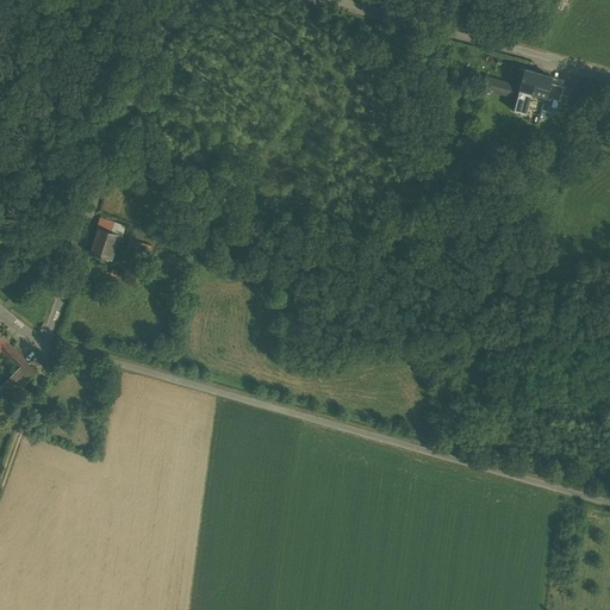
[(552,78),(524,69),(522,78),(520,76),(517,82),(521,82),(518,88),(520,89),(514,111),(523,113),(529,93),(546,98),(546,95),(549,82),(552,78)]
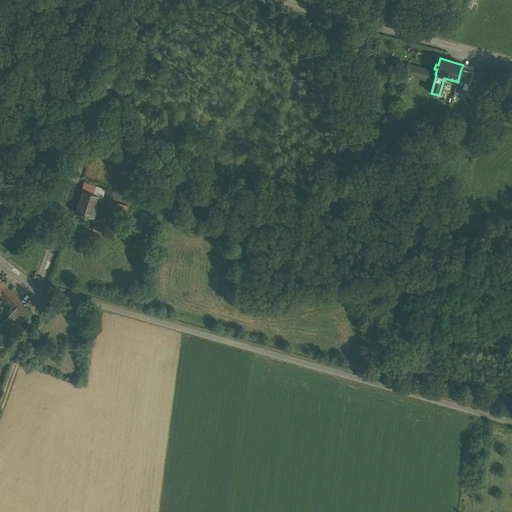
[(415,68),(407,65),(404,74),(413,76),(415,68)]
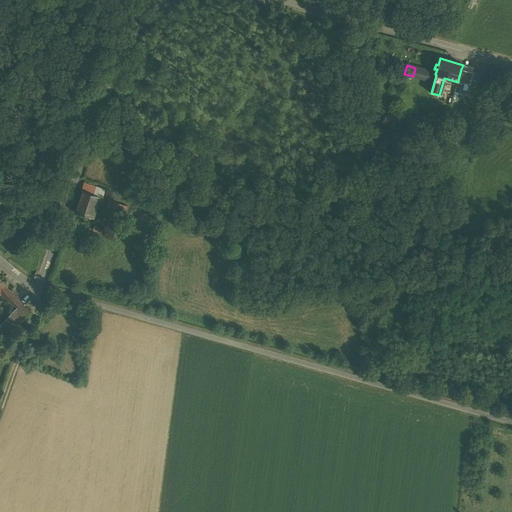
[(432,72),(415,68),(413,76),(429,81),(432,72)]
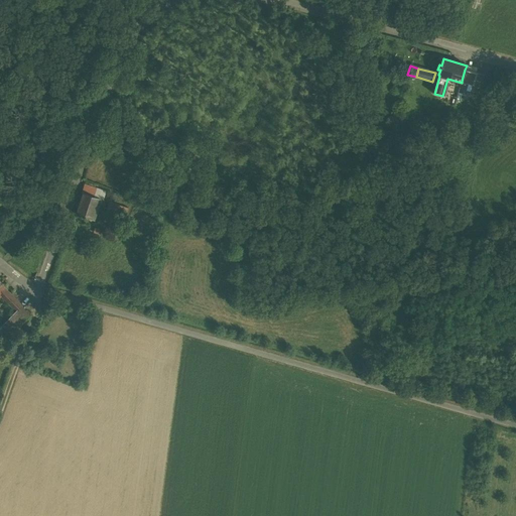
[(465,70),(462,81),(473,84),(476,73),(465,70)]
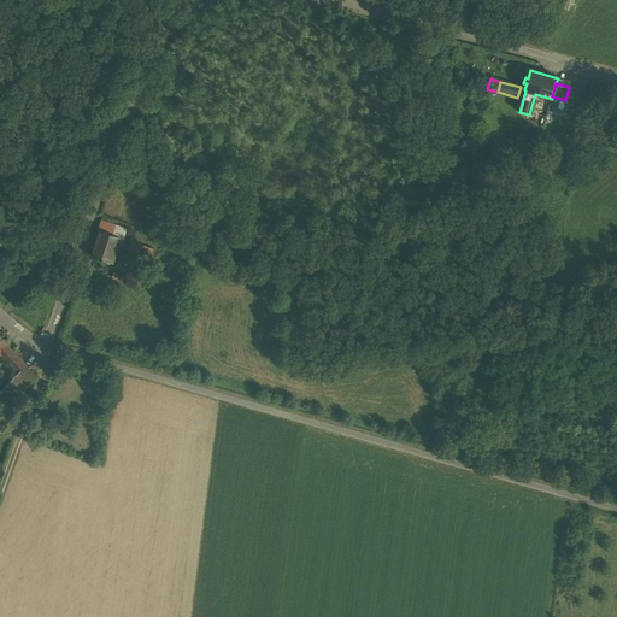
[(546,117),(533,113),(530,122),(544,127),(546,117)]
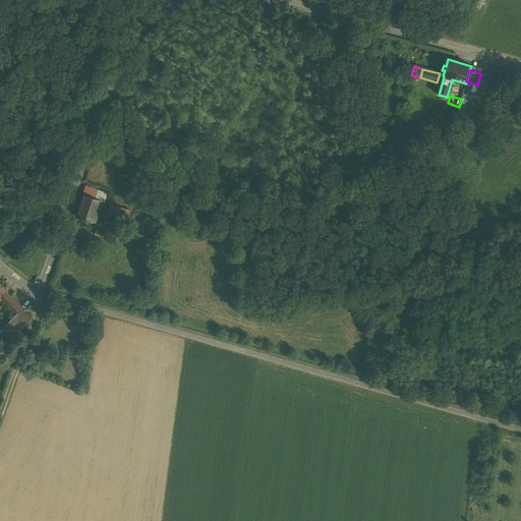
[(97,190),(84,186),(81,195),(83,196),(83,194),(95,198),(97,191),(97,190)]
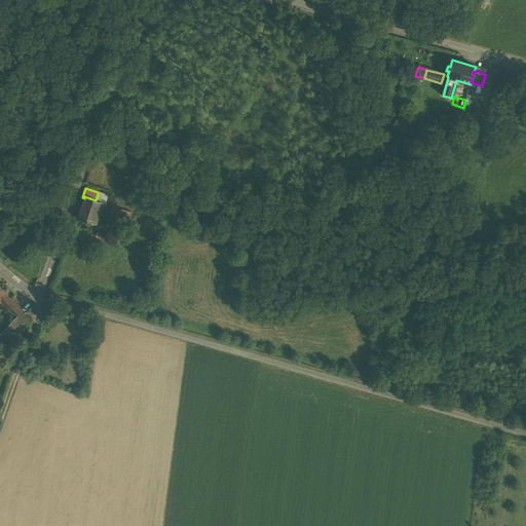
[(98,193),(96,200),(101,202),(100,207),(103,208),(104,203),(106,203),(108,196),(98,193)]
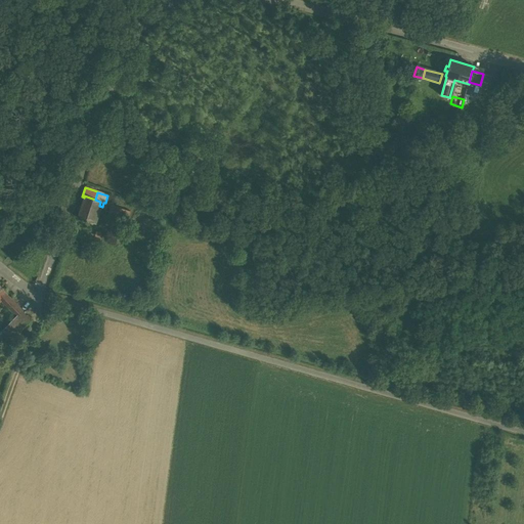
[(95,200),(84,195),(84,198),(77,217),(93,222),(99,206),(100,202),(95,200)]
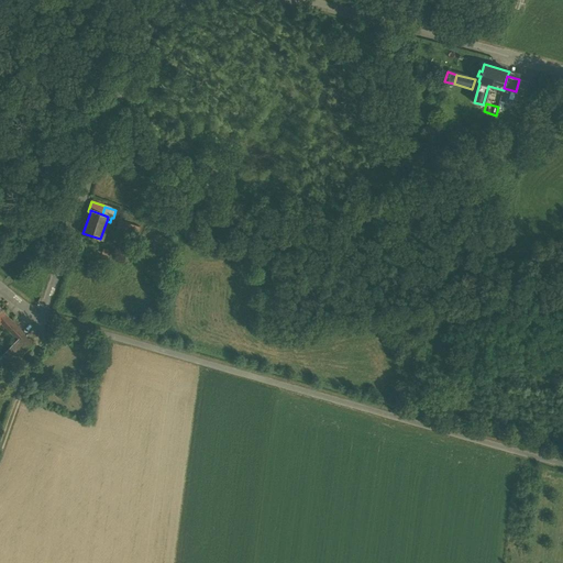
[(140,227),(119,220),(117,228),(136,234),(140,227)]
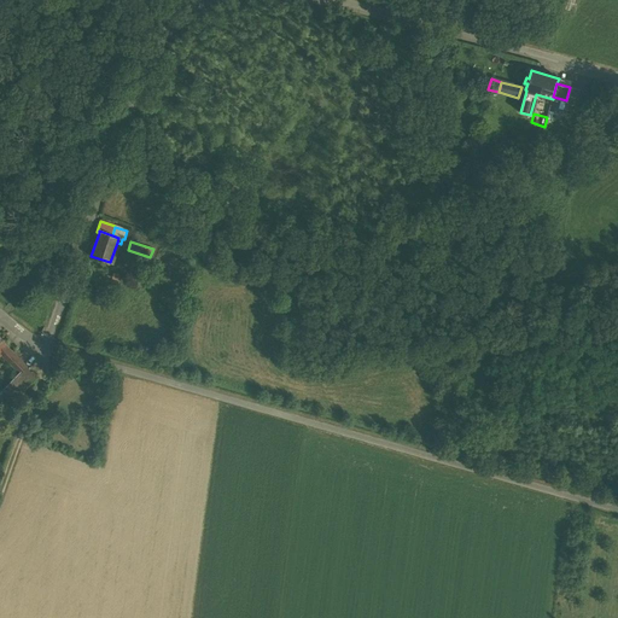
[(27,367),(5,345),(0,350),(0,354),(21,373),(27,367)]
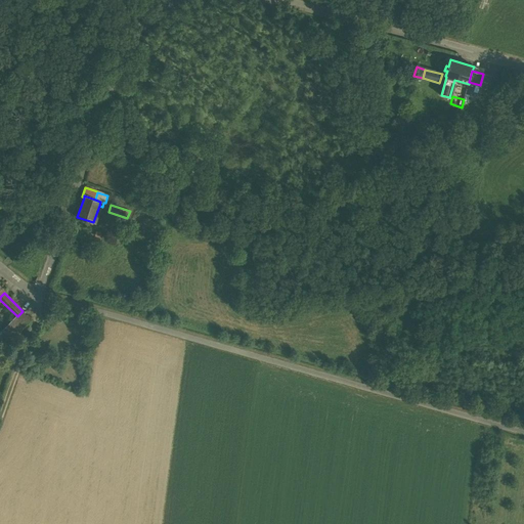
[(17,316),(0,334),(0,337),(8,345),(31,320),(23,311),(17,316)]
